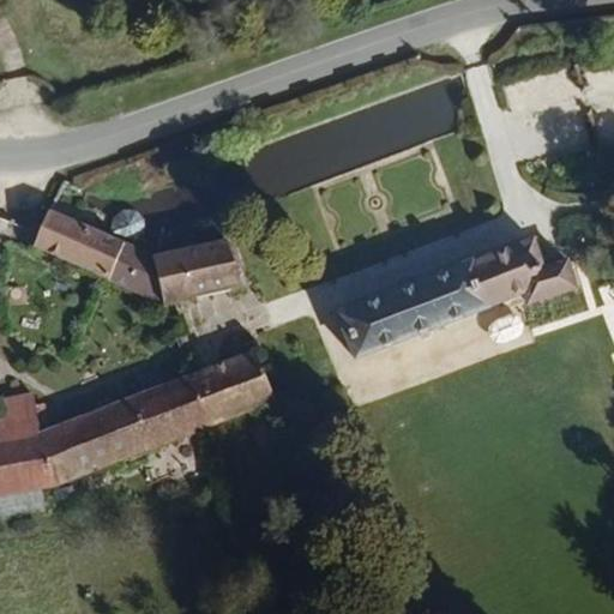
[(613,199),(613,170),(607,170),(602,198),(613,199)]
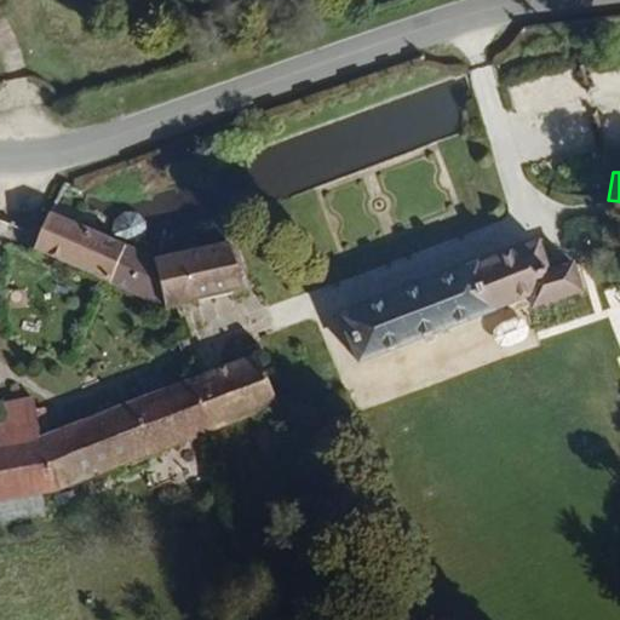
[(127,246),(50,213),(35,248),(112,281),(127,246)]
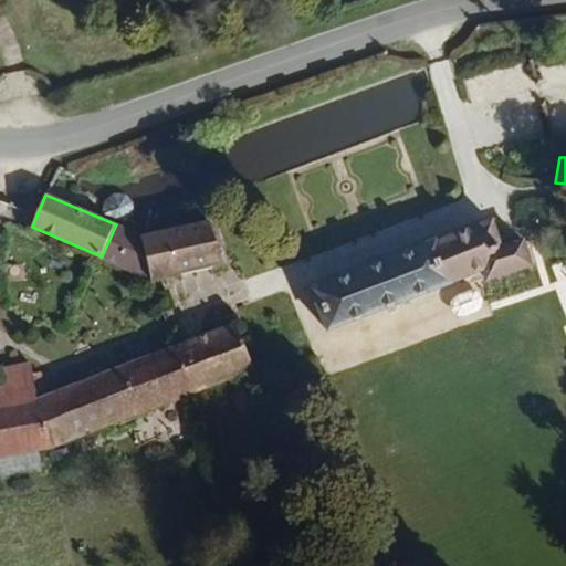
[(226,264),(216,218),(140,233),(150,280),(226,264)]
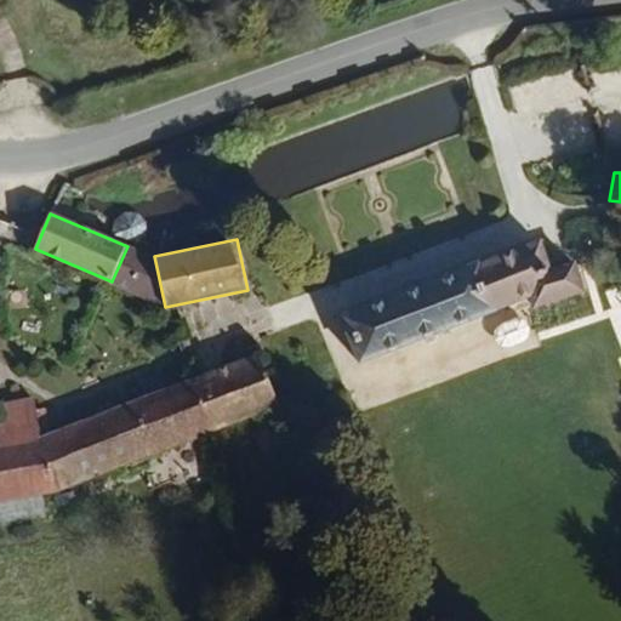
[(587,296),(575,263),(556,271),(546,244),(341,317),(358,368),(531,306),(535,315),(587,296)]
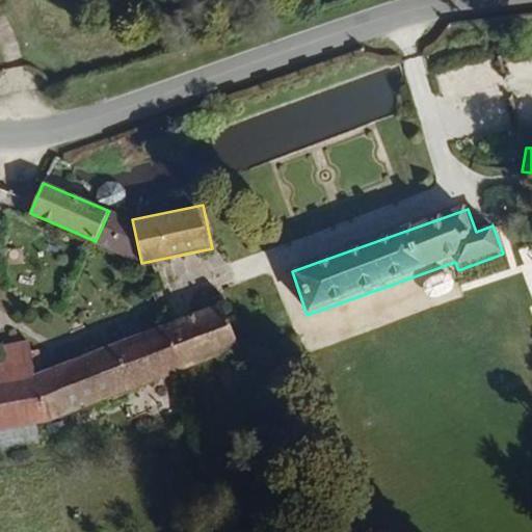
[(141,263),(132,219),(109,211),(96,241),(141,263)]
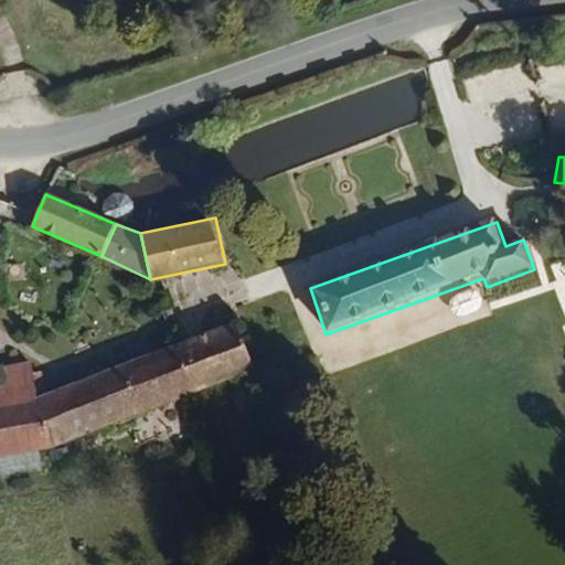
[(255,369),(235,320),(172,345),(191,394),(255,369)]
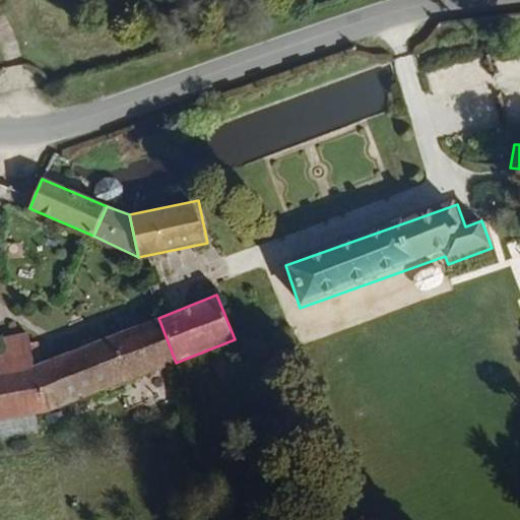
[(176,363),(158,318),(34,368),(52,412),(176,363)]
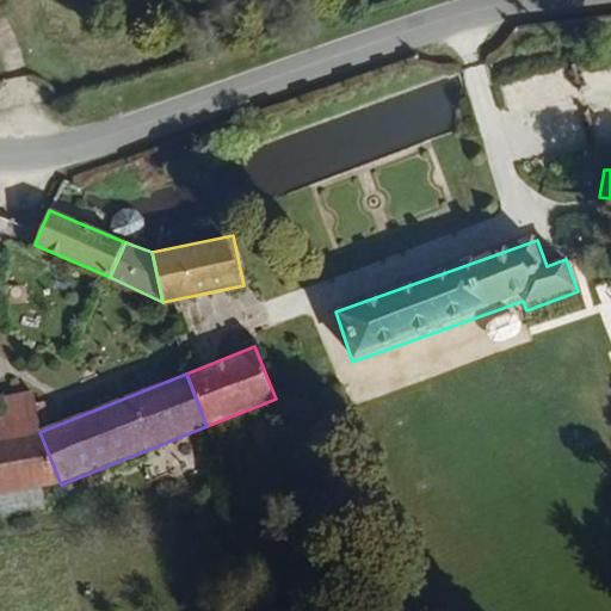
[(0,493),(61,485),(39,432),(0,437),(0,493)]
